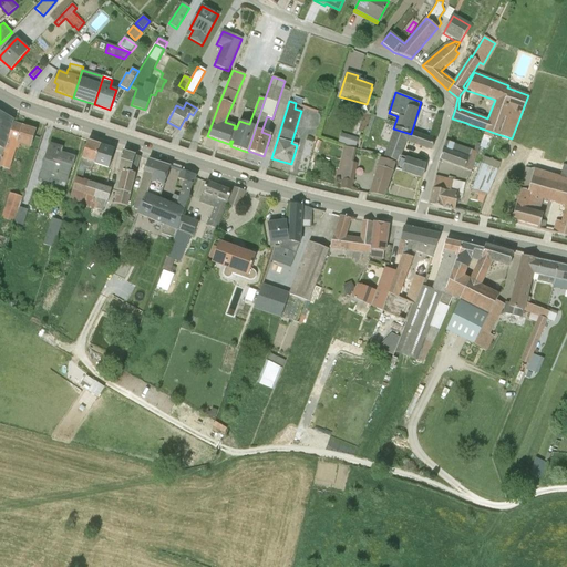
[(0,113),(0,161),(14,122),(0,113)]
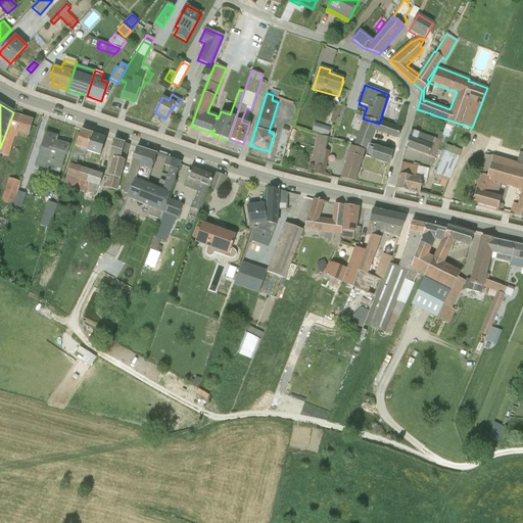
[(343,106),(336,127),(339,128),(346,107),(343,106)]
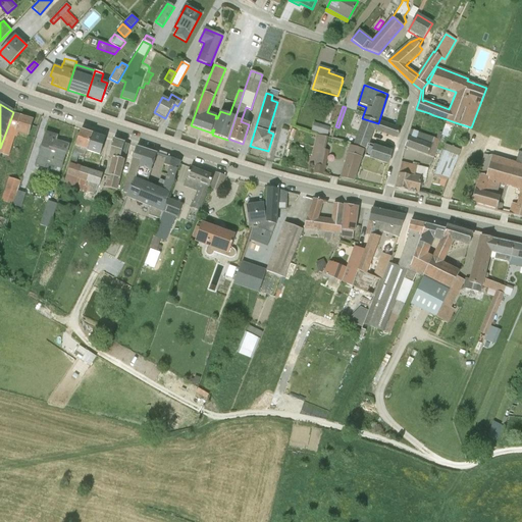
[(13,112),(0,148),(0,154),(8,157),(15,137),(16,138),(17,134),(28,137),(33,119),(32,120),(28,119),(28,117),(20,115),(20,116),(14,114),(14,113),(13,113),(14,110),(13,110),(13,112)]
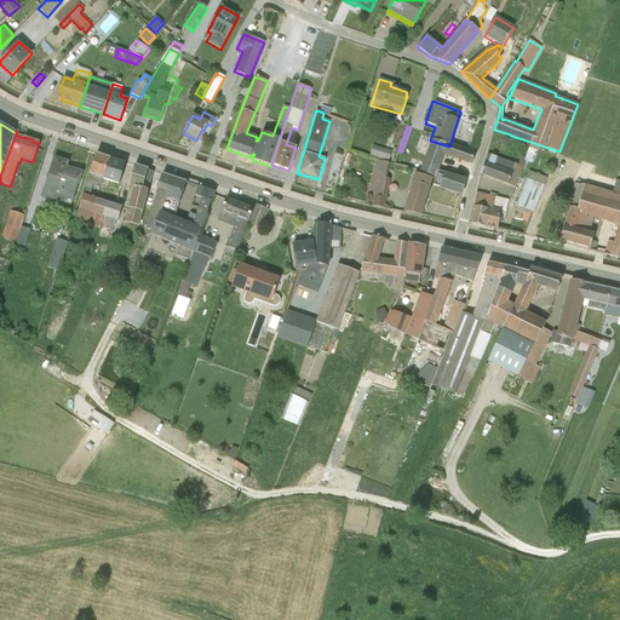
[(424,160),(441,164),(443,158),(471,164),(474,154),(449,147),(430,141),(424,160)]
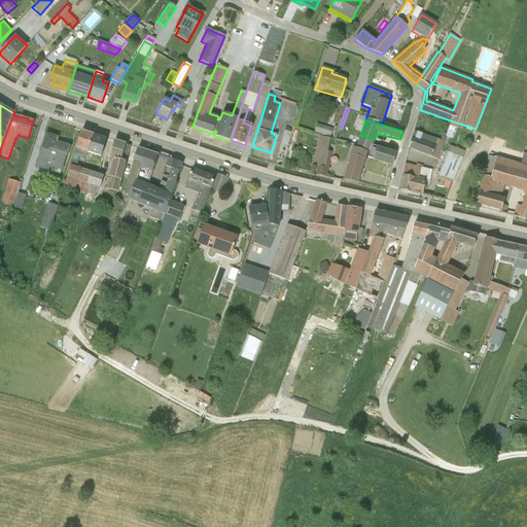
[(316,125),(314,133),(330,138),(332,129),(316,125)]
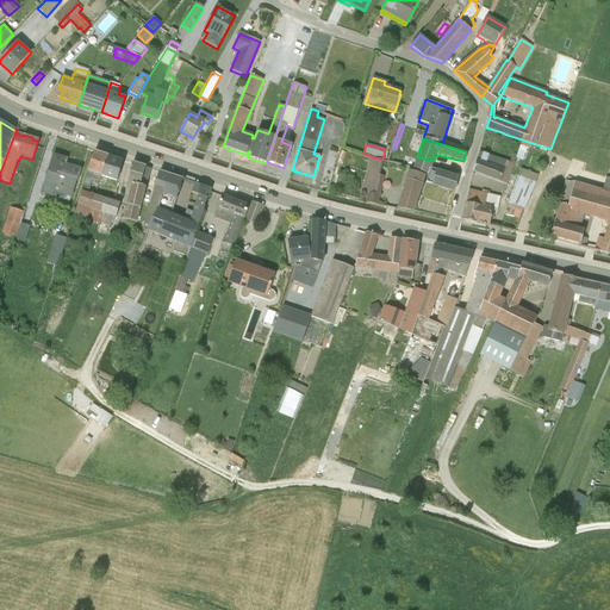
[(98,182),(107,156),(94,151),(73,217),(86,222),(94,195),(89,193),(89,194),(88,193),(92,184),(98,185),(98,182)]
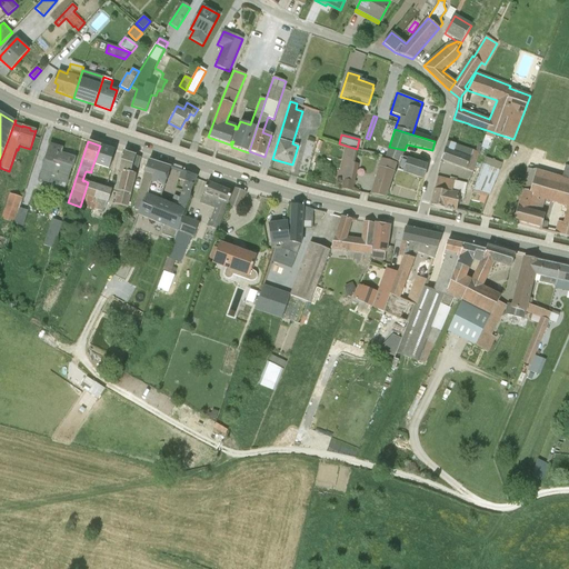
[(447,142),(441,160),(472,173),(481,145),(478,143),(476,151),(447,142)]
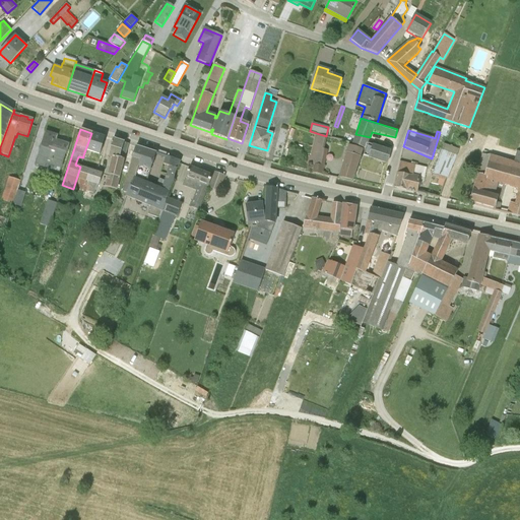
[(46,132),(35,166),(45,169),(45,168),(53,171),(54,170),(58,172),(59,172),(60,169),(61,169),(68,144),(56,140),(57,136),(46,132)]
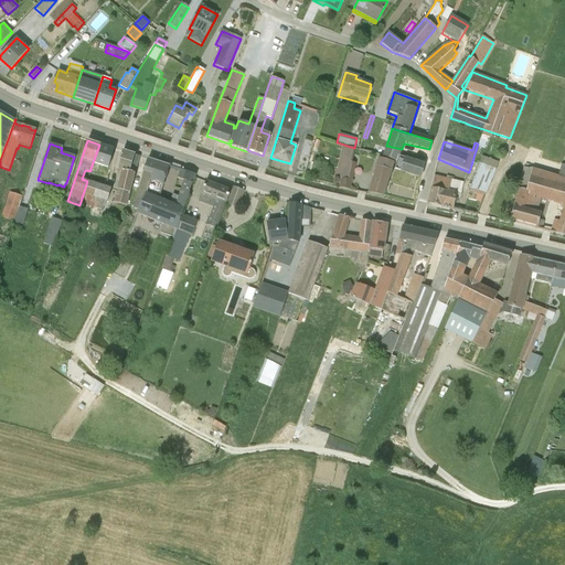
[(99,145),(91,169),(97,171),(97,169),(106,172),(107,169),(114,149),(99,145)]
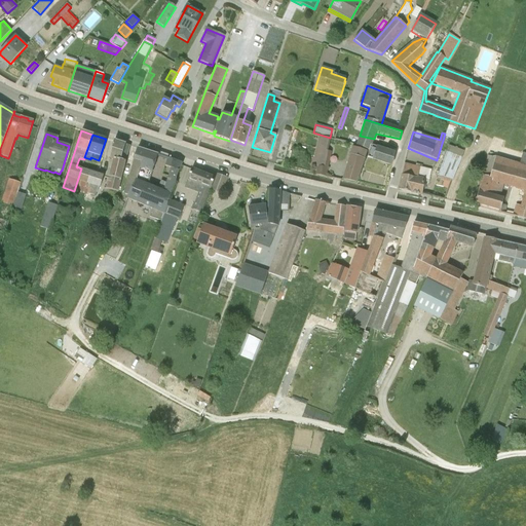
[(312,158),(310,165),(317,167),(316,175),(325,177),(331,152),(328,151),(330,139),(318,136),(313,158),(312,158)]
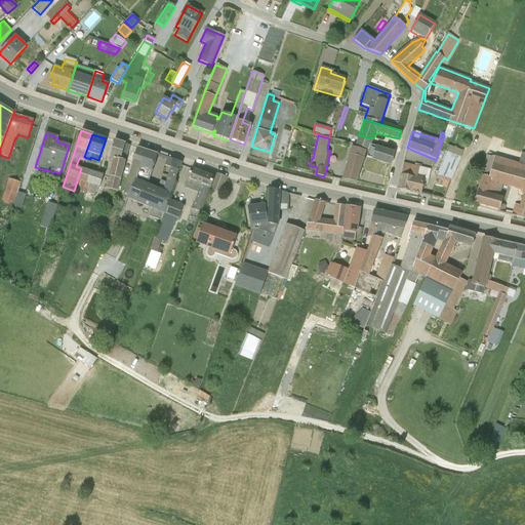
[(113,159),(125,162),(129,146),(114,140),(109,159),(113,159)]
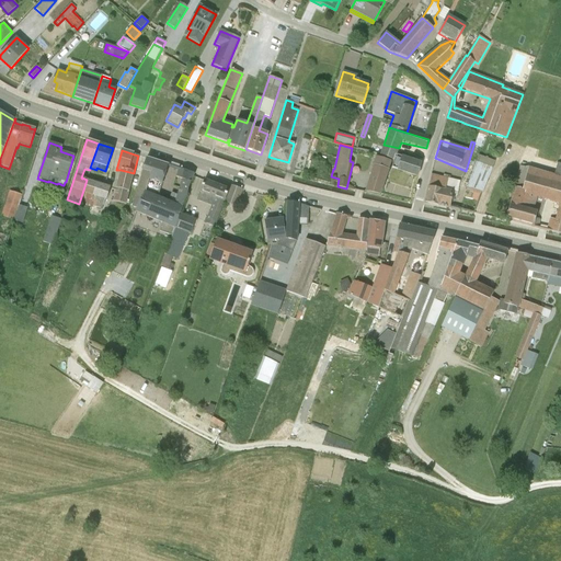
[(521,167),(506,217),(533,225),(533,226),(533,227),(534,228),(538,229),(541,220),(535,218),(537,212),(533,210),(537,198),(559,205),(554,219),(549,218),(547,231),(560,235),(560,164),(557,163),(560,157),(538,150),(536,159),(557,164),(553,175),(528,168),(521,167)]
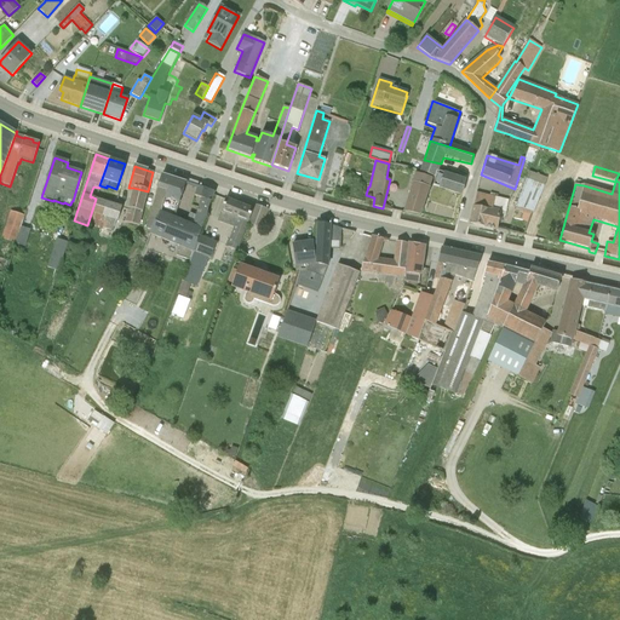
[(438,171),(422,167),(419,172),(434,177),(432,187),(440,188),(438,189),(461,195),(465,181),(438,171)]
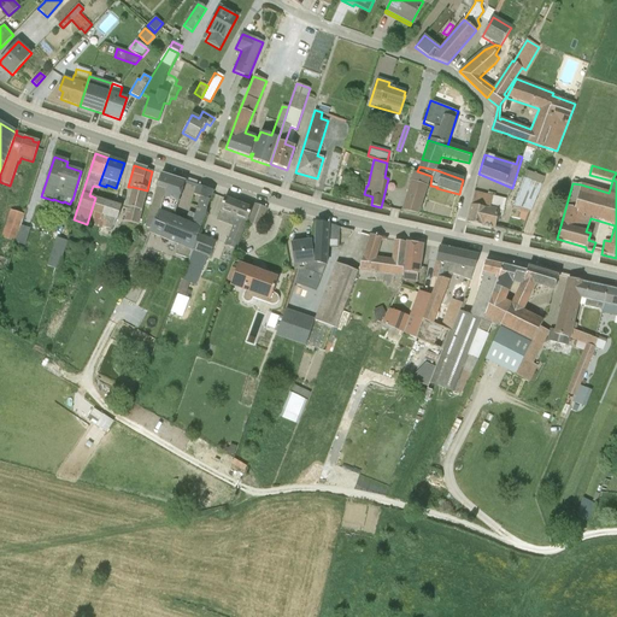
[(526,171),(512,209),(521,210),(518,221),(526,222),(528,212),(530,212),(544,177),(526,171)]
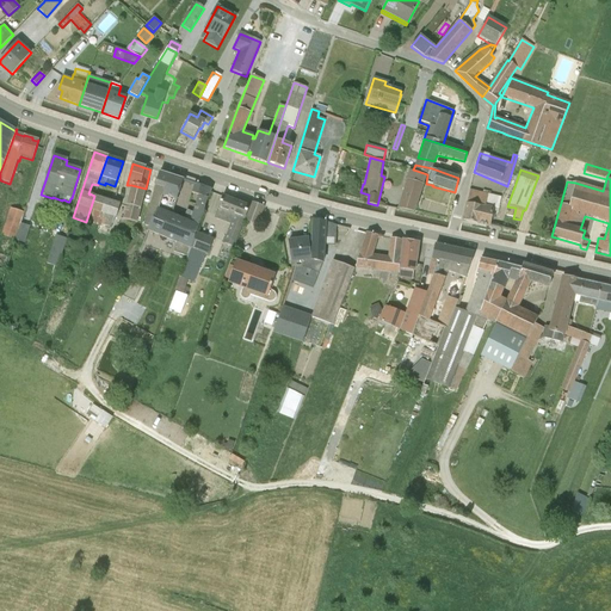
[(409,171),(399,209),(413,211),(426,177),(409,171)]
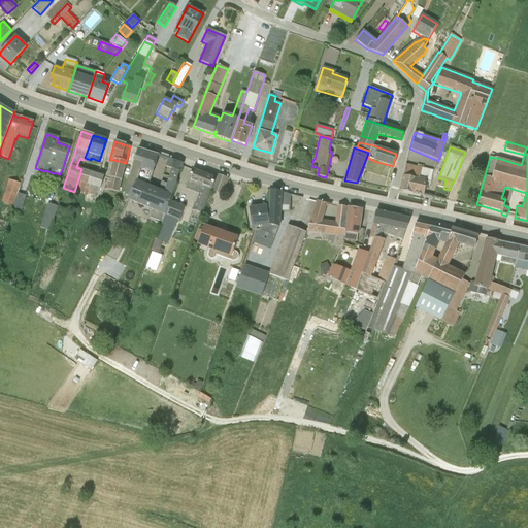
[(141,163),(127,200),(153,210),(150,217),(162,222),(169,200),(183,164),(168,159),(166,167),(170,169),(164,191),(159,189),(160,187),(150,183),(158,156),(138,149),(134,161),(141,163)]
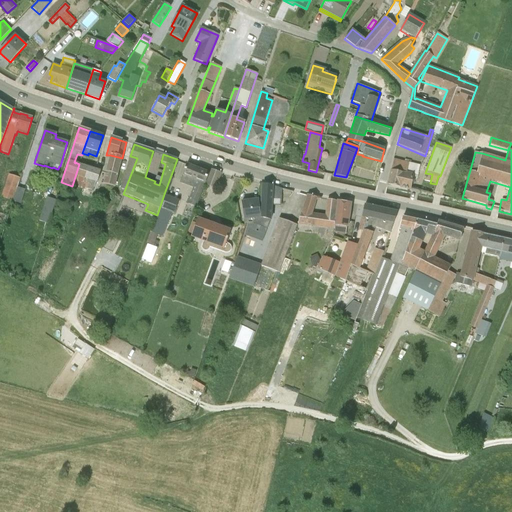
[(122,158),(110,155),(103,184),(115,187),(122,158)]
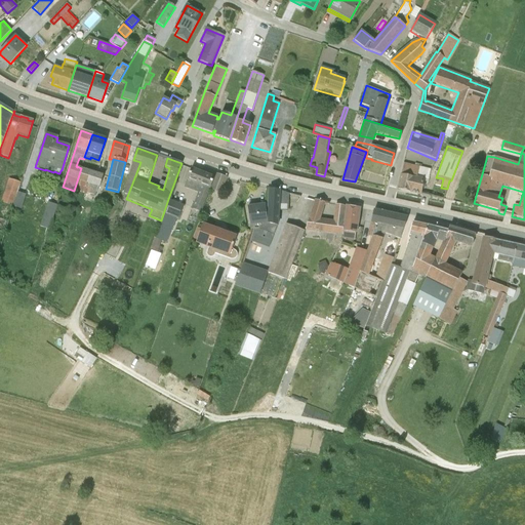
[(140,162),(133,160),(123,194),(123,197),(126,199),(140,162)]
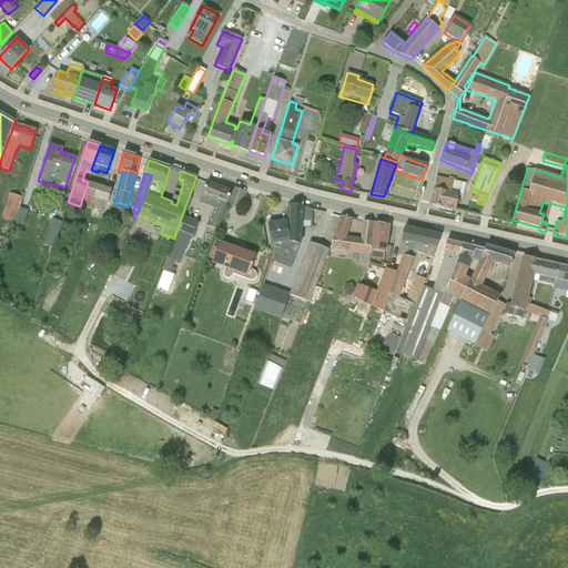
[(450,192),(458,193),(463,194),(466,183),(436,176),(434,190),(450,193),(450,192)]
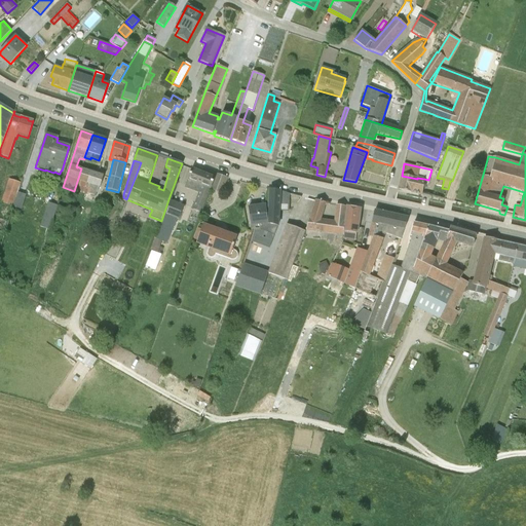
[(81,168),(74,191),(86,195),(86,194),(89,185),(99,188),(100,188),(104,176),(81,168)]
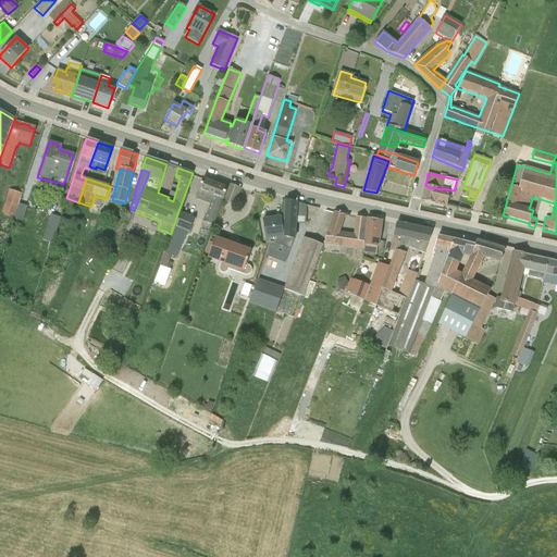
[(202,180),(195,199),(210,205),(202,222),(213,225),(227,188),(202,180)]
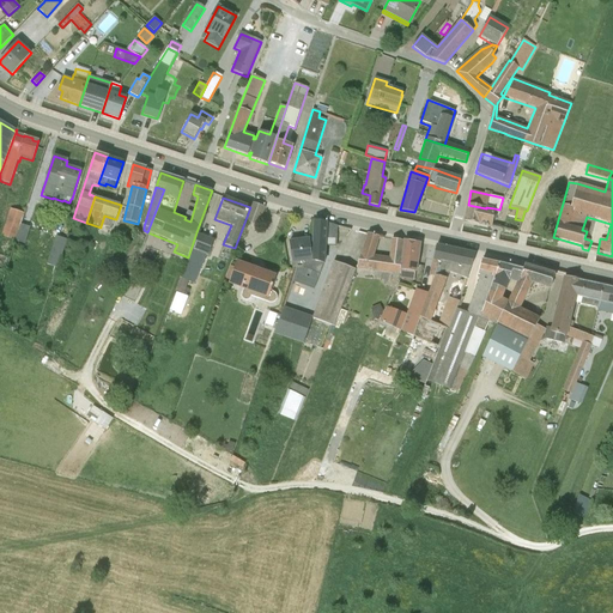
[(252,208),(247,223),(256,226),(263,207),(254,204),(252,208)]
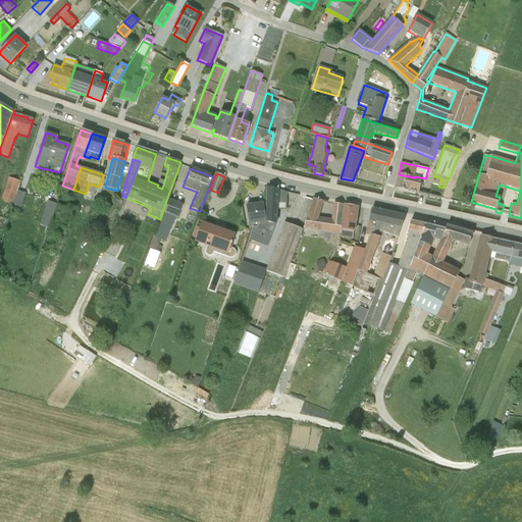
[(414,177),(399,174),(396,189),(402,190),(418,194),(419,187),(420,187),(421,187),(422,186),(422,183),(420,181),(421,177),(414,176),(414,177)]
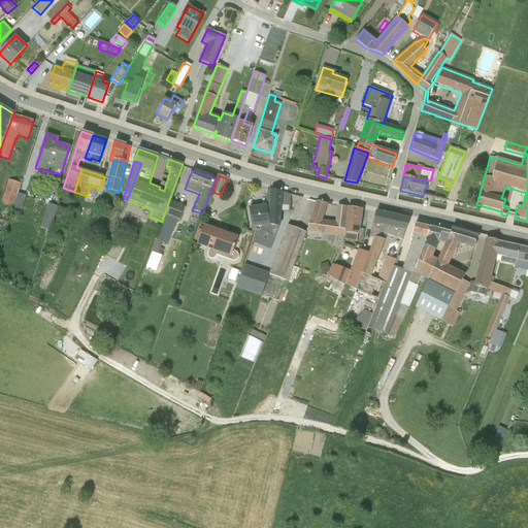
[(13,208),(18,193),(21,184),(8,180),(1,204),(13,208)]
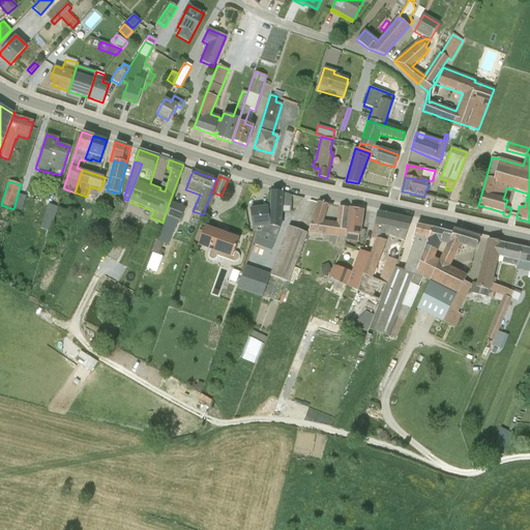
[(90,186),(87,196),(96,198),(99,189),(90,186)]
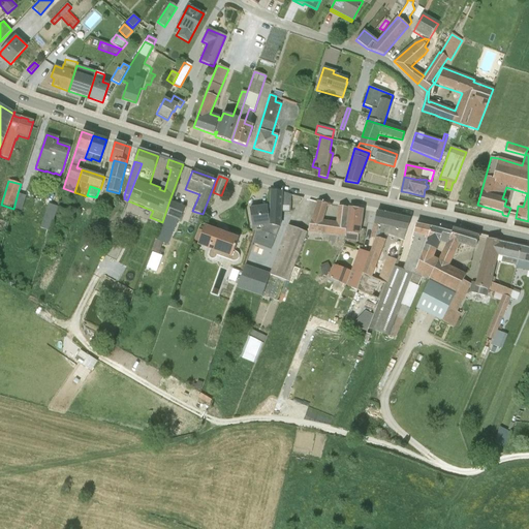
[(255,230),(255,232),(252,243),(272,249),(276,237),(280,226),(281,213),(281,192),(271,191),(270,201),(269,213),(268,213),(269,225),(261,227),(260,230),(255,230)]
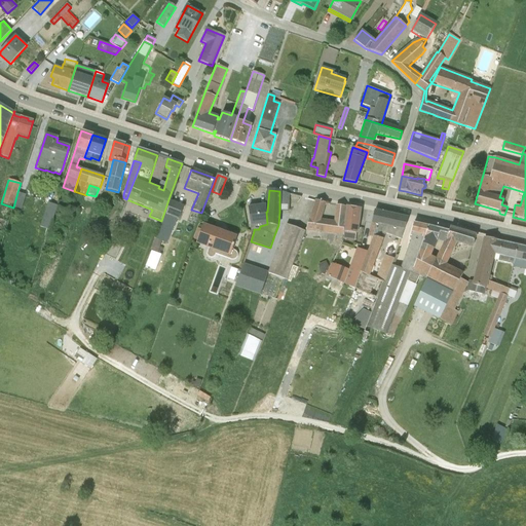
[(279,191),(279,212),(289,212),(290,194),(279,191)]
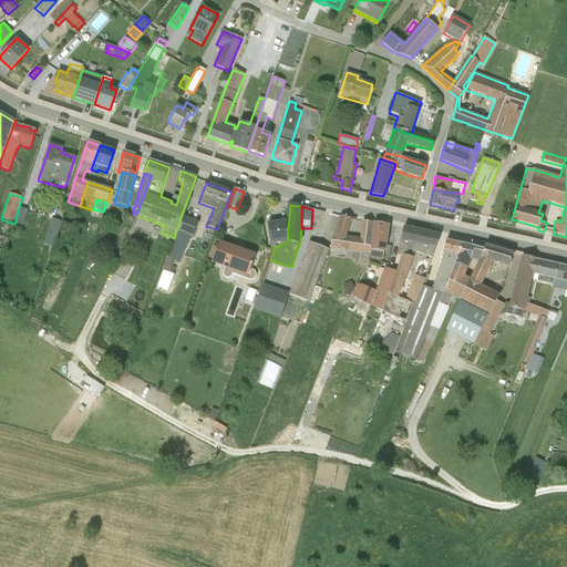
[(19,207),(14,224),(23,226),(28,210),(19,207)]
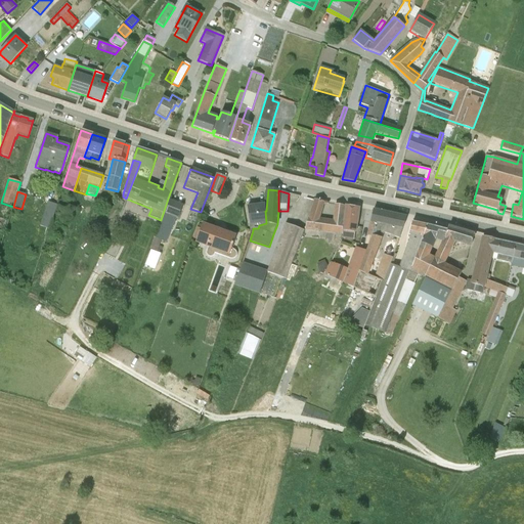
[(168,199),(161,220),(149,249),(158,252),(162,242),(166,243),(176,218),(178,219),(184,205),(168,199)]
